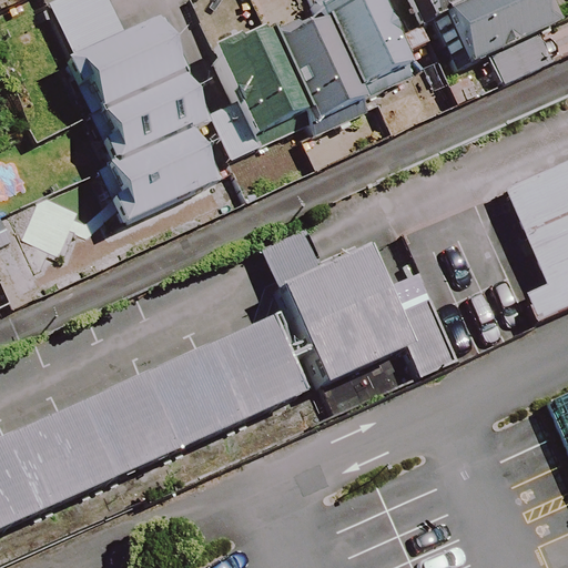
[(89,181),(112,234),(199,196),(178,146),(200,137),(153,30),(114,47),(93,0),(68,0),(41,12),(64,67),(57,71),(102,174),(89,181)]
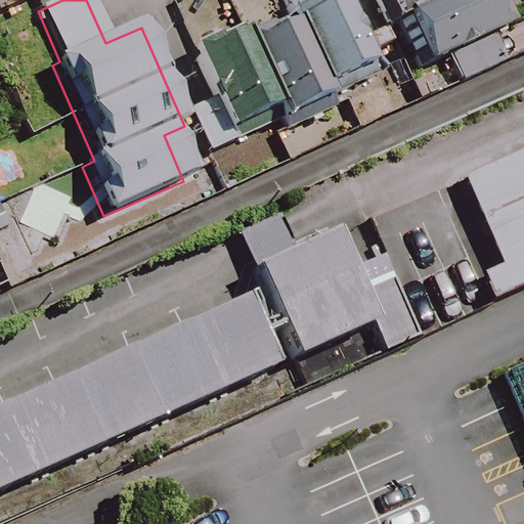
[(290,28),(319,94),(364,74),(361,68),(375,62),(354,16),(341,23),(331,0),(317,0),(284,15),(290,28)]
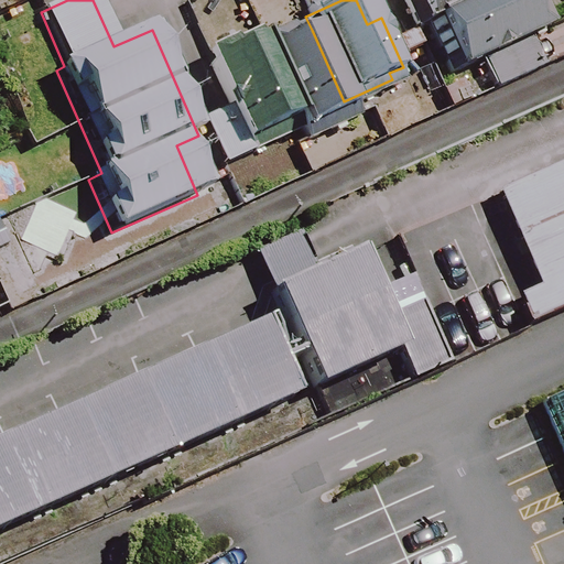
[(403,0),(448,96),(563,41),(563,39),(545,0),(403,0)]
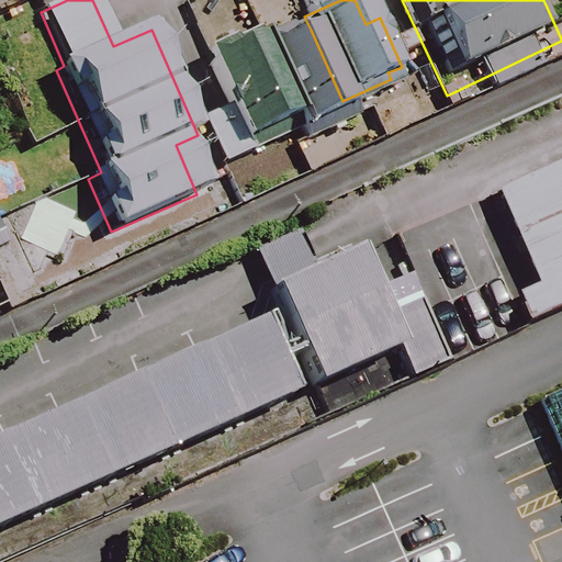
[(343,101),(311,30),(261,52),(296,132),(346,110),(343,101)]
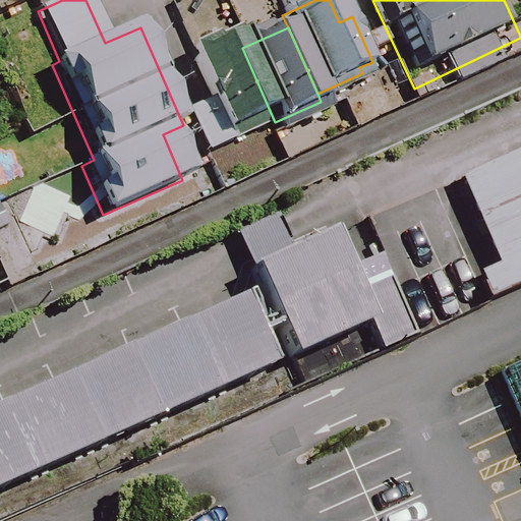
[(242,48),(237,36),(186,58),(225,145),(275,122),(242,48)]
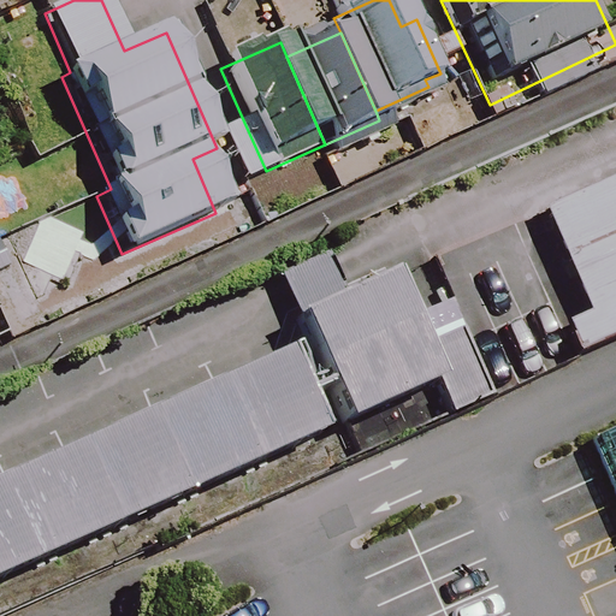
[(615,175),(523,217),(586,355),(615,342),(615,175)]
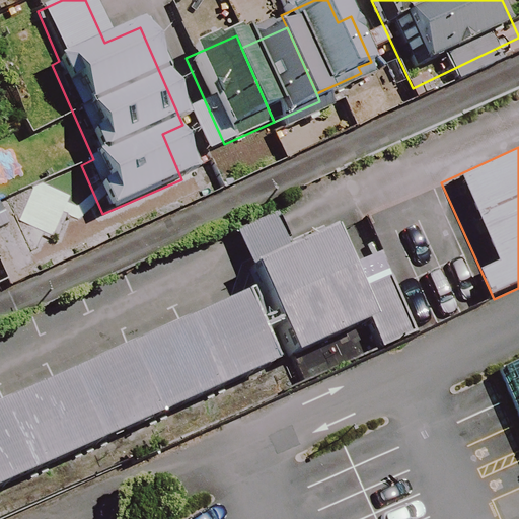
[(247,267),(302,383),(410,334),(380,273),(347,288),(330,253),(289,273),(279,252),(247,267)]
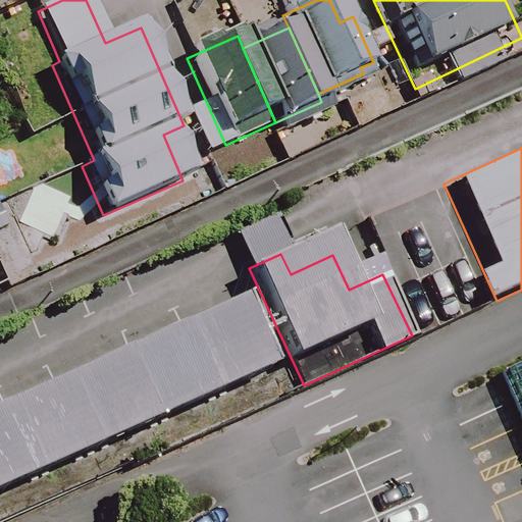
[(214,307),(0,402),(0,509),(254,397),(214,307)]
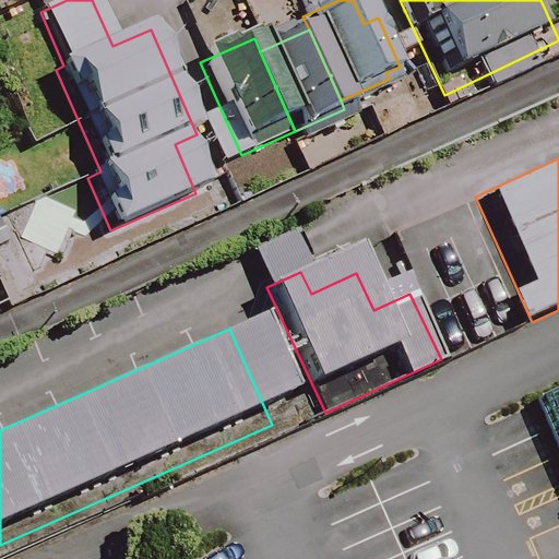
[(558,387),(536,396),(558,448),(558,387)]
